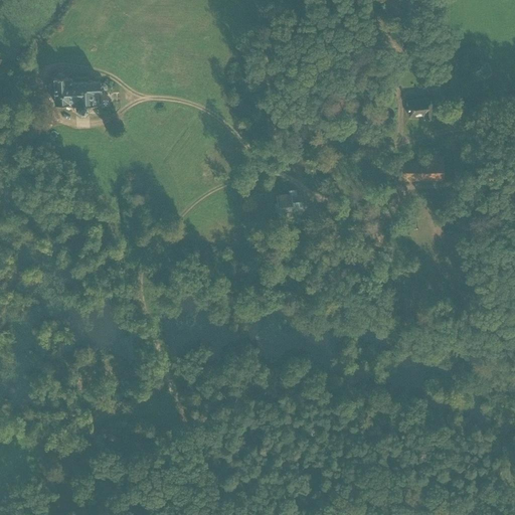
[(68,77),(52,78),(54,105),(69,104),(71,103),(71,106),(76,106),(76,110),(79,113),(84,113),(87,110),(87,106),(87,105),(101,104),(101,92),(104,92),(107,90),(107,86),(104,82),(100,83),(100,81),(71,82),(71,80),(70,78),(68,78),(68,77)]
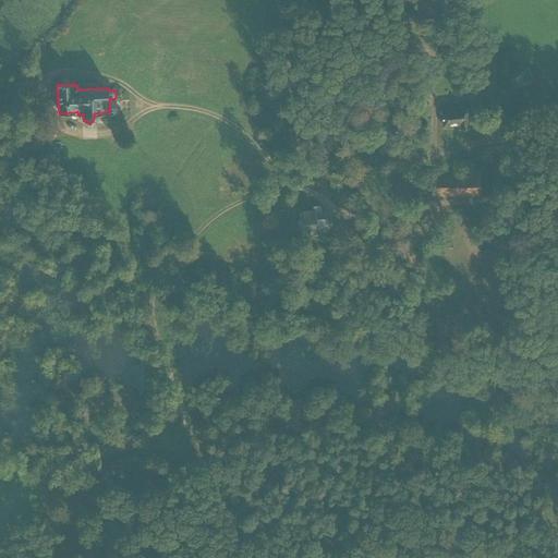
[(466,109),(440,112),(443,126),(458,124),(459,130),(469,129),(466,109)]
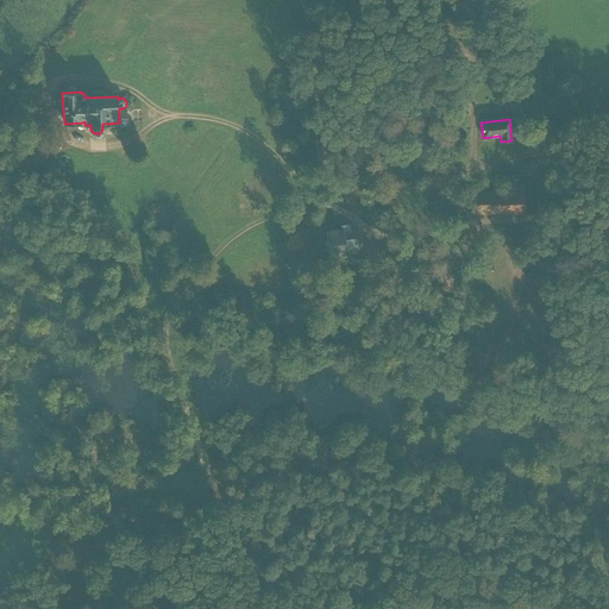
[(518,193),(471,193),(471,213),(525,214),(523,184),(518,184),(518,193)]
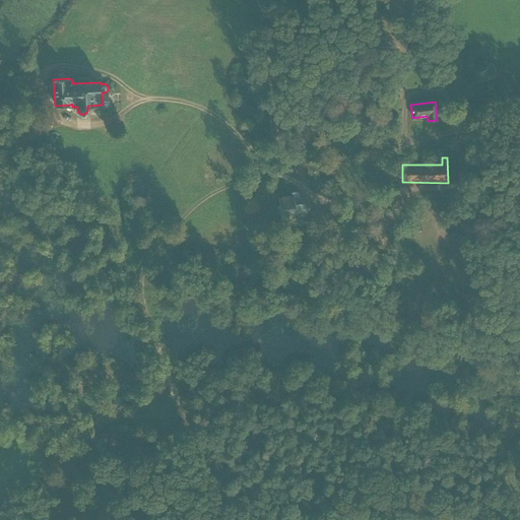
[(291,196),(279,197),(282,223),(295,222),(295,225),(303,224),(302,217),(305,214),(304,203),(299,198),(298,192),(291,193),(291,196)]
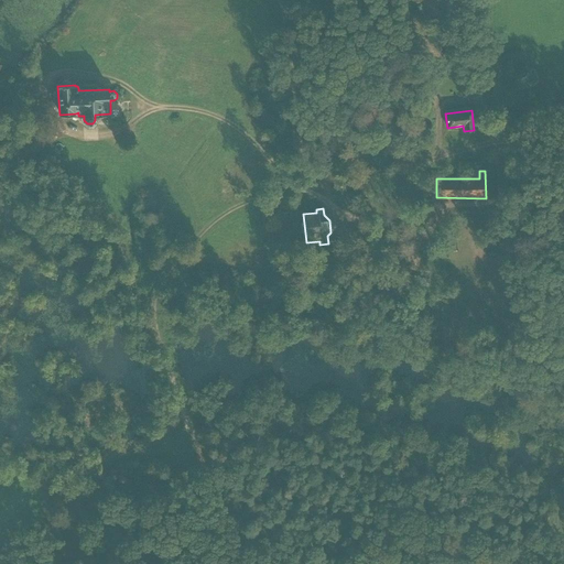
[(430,272),(436,267),(430,260),(424,266),(430,272)]
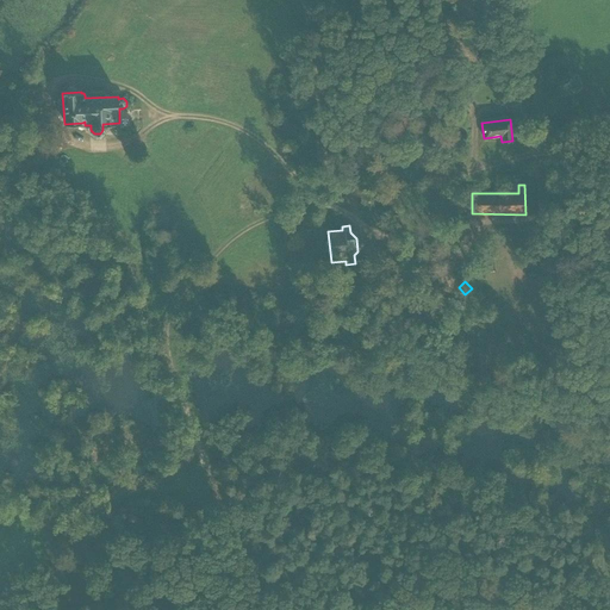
[(465,302),(428,293),(425,300),(464,310),(465,302)]
